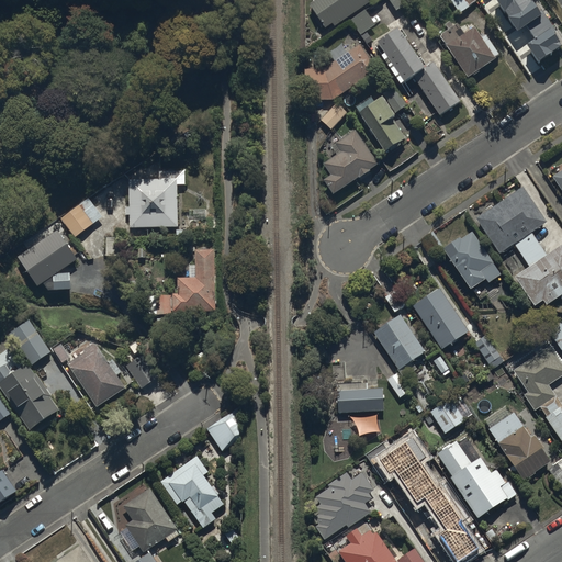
[(312,0),(314,2),(310,4),(325,29),(334,23),(335,26),(348,18),(360,36),(377,25),(364,7),(371,2),(370,0),(312,0)]
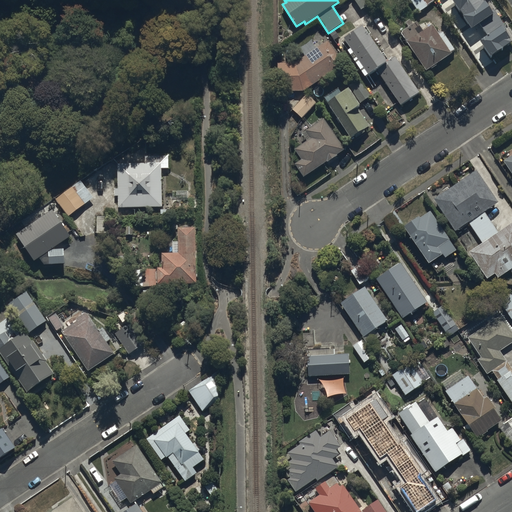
[(375,0),(355,0),(362,10),(376,0),(375,0)]
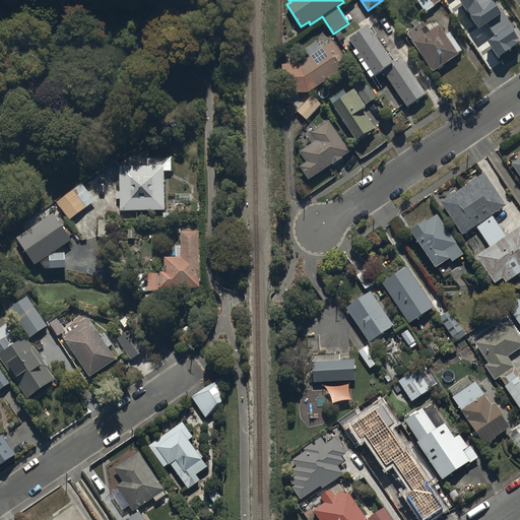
[(441,0),(418,0),(426,12),(443,2),(441,0)]
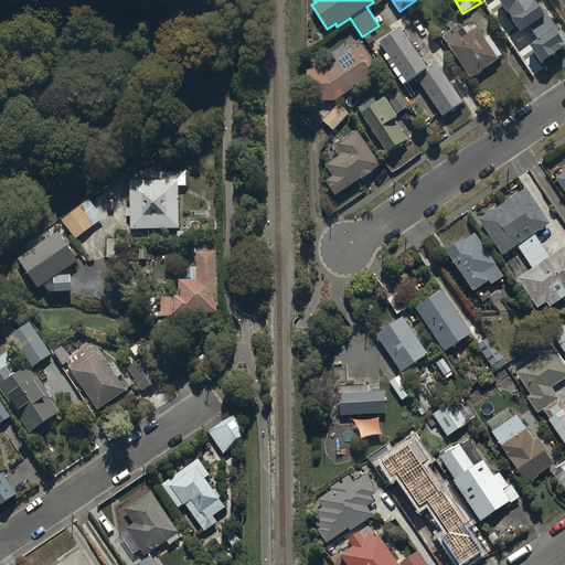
[(493,0),(489,3),(521,53),(546,35),(539,23),(543,21),(536,10),(532,12),(523,0),(493,0)]
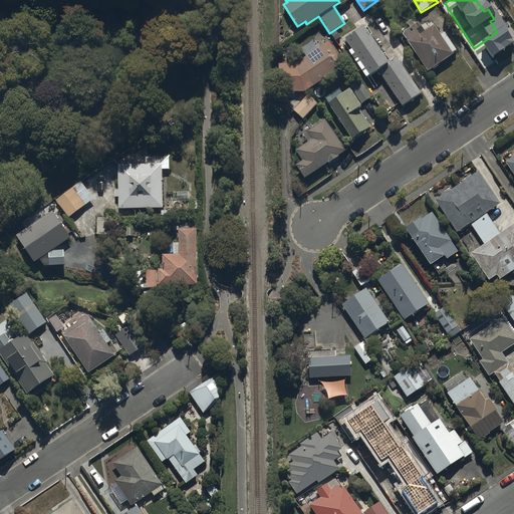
[(411,28),(404,33),(429,70),(455,53),(454,52),(457,50),(444,32),(441,34),(435,25),(427,31),(420,21),(416,24),(413,20),(408,24),(411,28)]
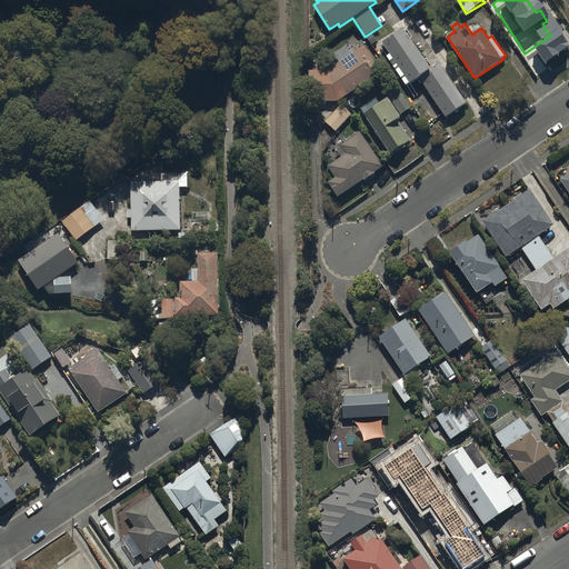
[(383,42),(410,82),(419,77),(446,117),(467,102),(440,63),(431,69),(405,29),(383,42)]
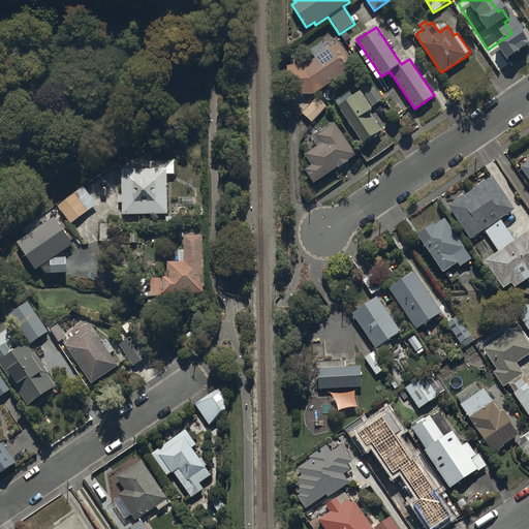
[(315,59),(304,65),(287,65),(287,94),(313,94),(361,63),(355,56),(349,59),(339,41),(327,49),(322,41),(309,50),(315,59)]
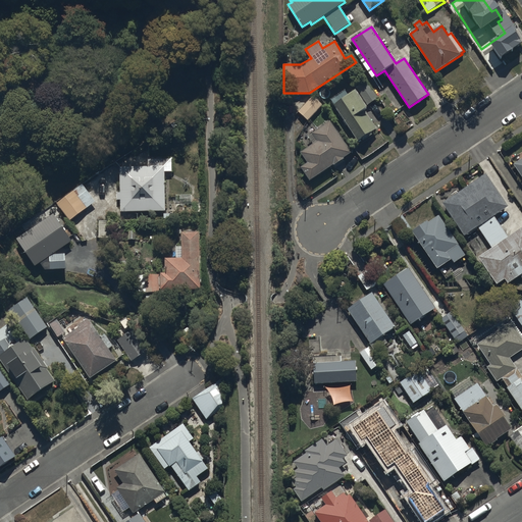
[(334,105),(358,141),(377,127),(366,110),(368,108),(367,106),(378,99),(368,84),(334,105)]
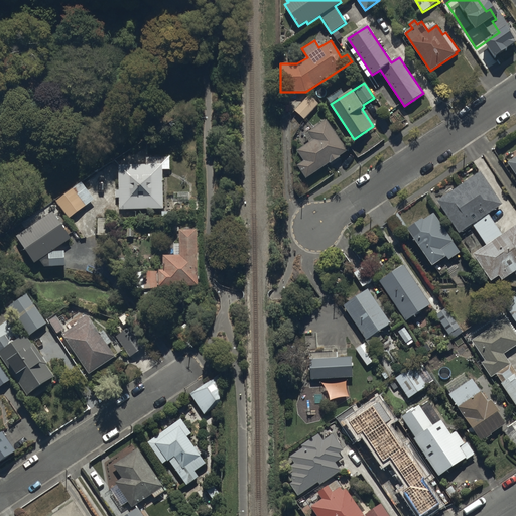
[(309,95),(294,110),(304,119),(319,104),(309,95)]
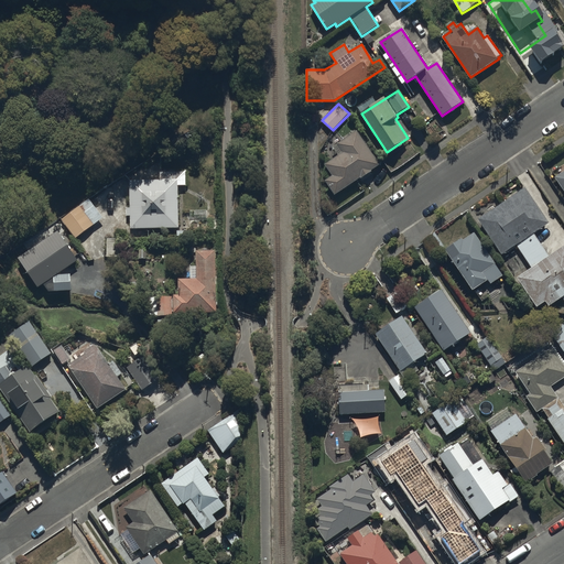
[(380,164),(357,131),(338,144),(344,152),(325,165),(333,176),(325,181),(335,195),(360,177),(362,180),(372,172),(372,171),(380,164)]
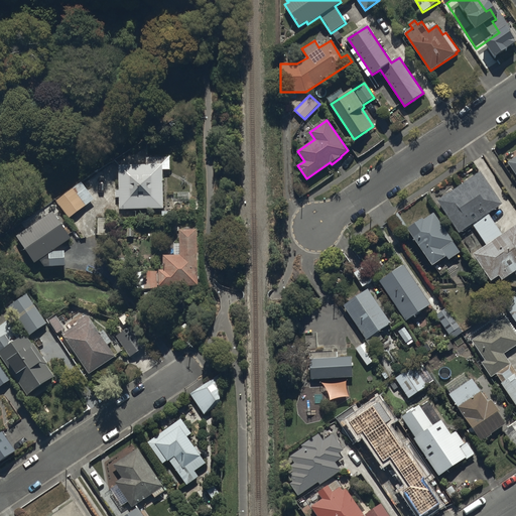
[(119,210),(163,209),(163,174),(170,174),(169,154),(144,154),(144,165),(117,166),(118,189),(116,189),(116,199),(119,199),(119,210)]
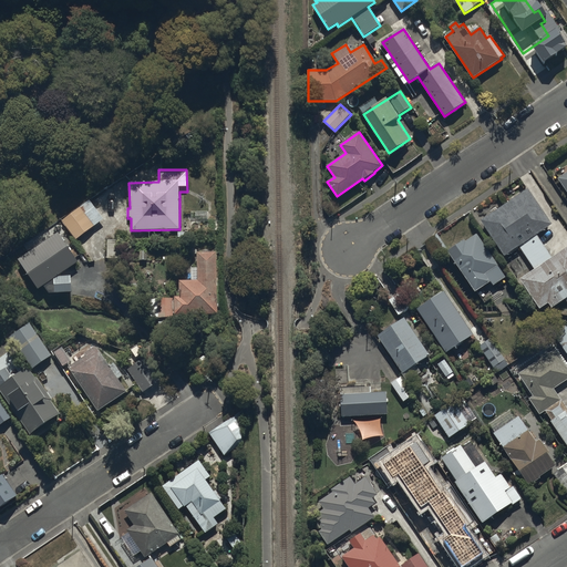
[(528,188),(481,220),(505,256),(519,246),(534,268),(521,277),(542,308),(549,302),(553,308),(565,300),(566,302),(566,248),(553,258),(537,235),(553,225),(528,188)]
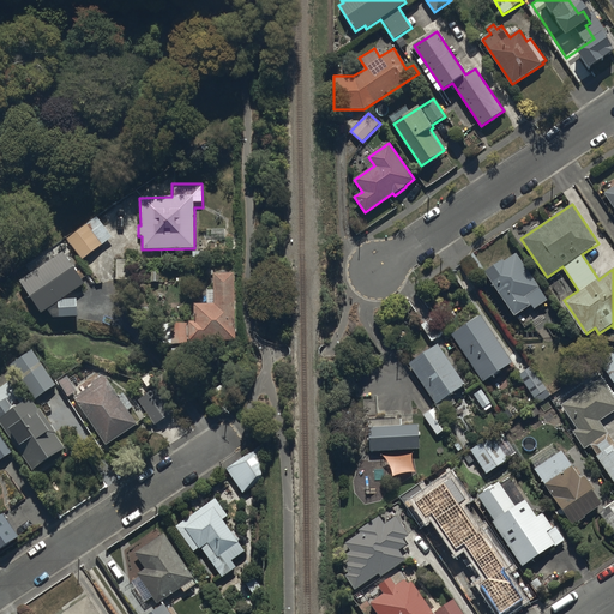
[(97,216),(67,239),(84,260),(113,238),(97,216)]
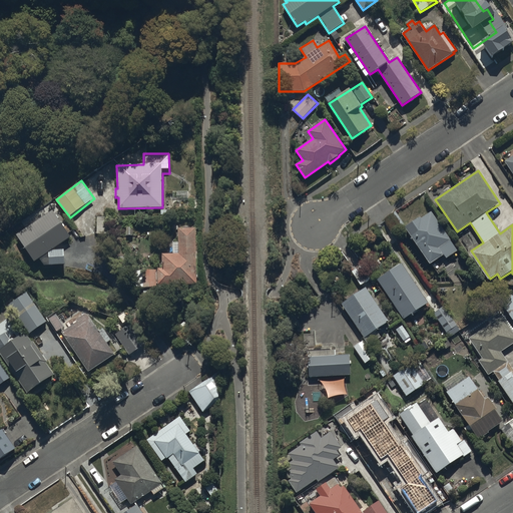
[(53,209),(16,234),(34,263),(40,259),(44,265),(65,265),(64,248),(53,249),(71,236),(53,209)]
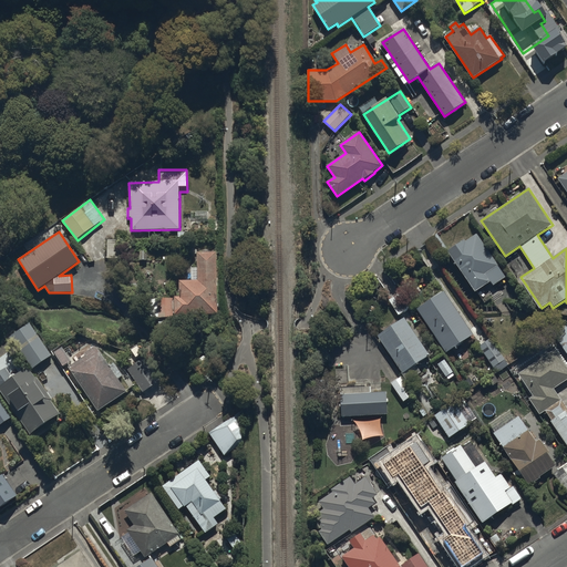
[(447,249),(437,234),(426,240),(437,256),(447,249)]
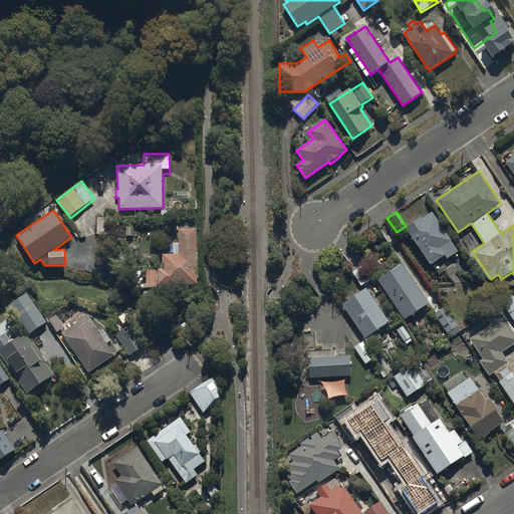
[(459,251),(433,212),(423,219),(422,217),(407,227),(431,265),(445,256),(447,259),(459,251)]
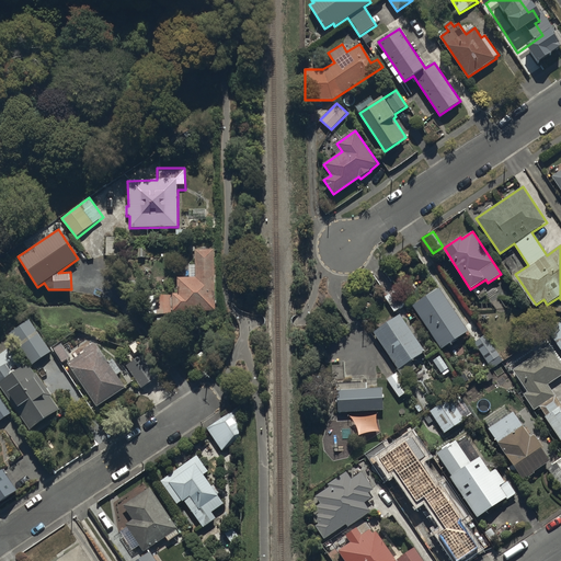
[(216,311),(215,250),(195,250),(195,265),(189,265),(190,277),(178,277),(178,294),(172,294),(173,312),(216,311)]
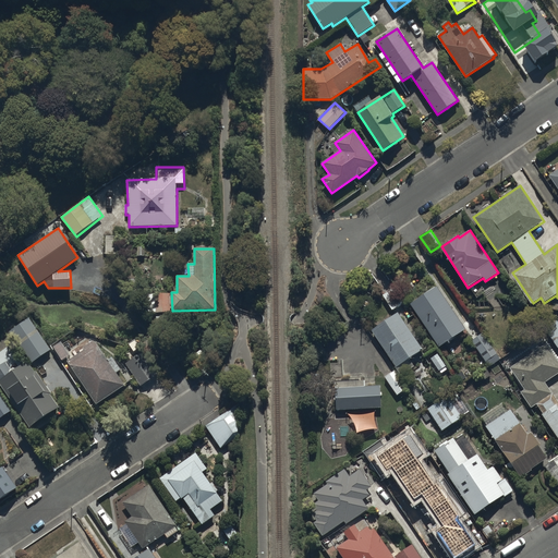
[(383,294),(392,311),(407,301),(397,286),(383,294)]
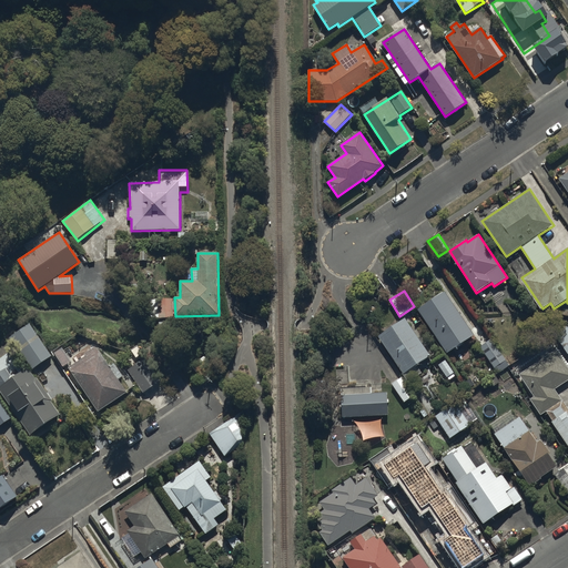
[(475,336),(445,292),(418,310),(449,354),(475,336)]
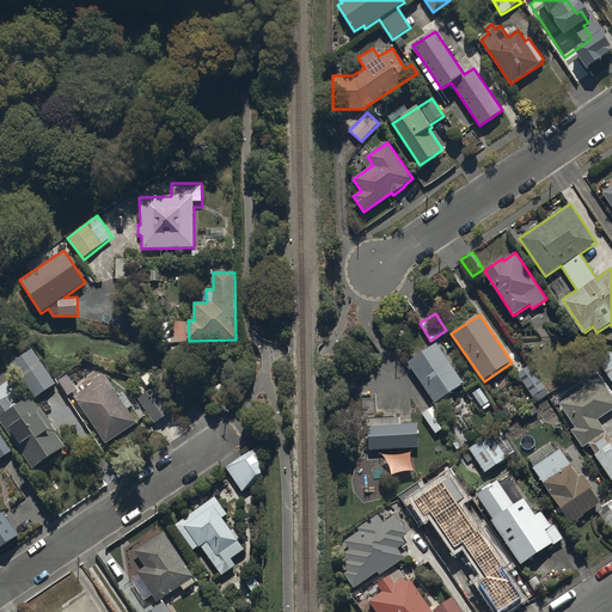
[(185,340),(185,318),(171,318),(171,340),(185,340)]
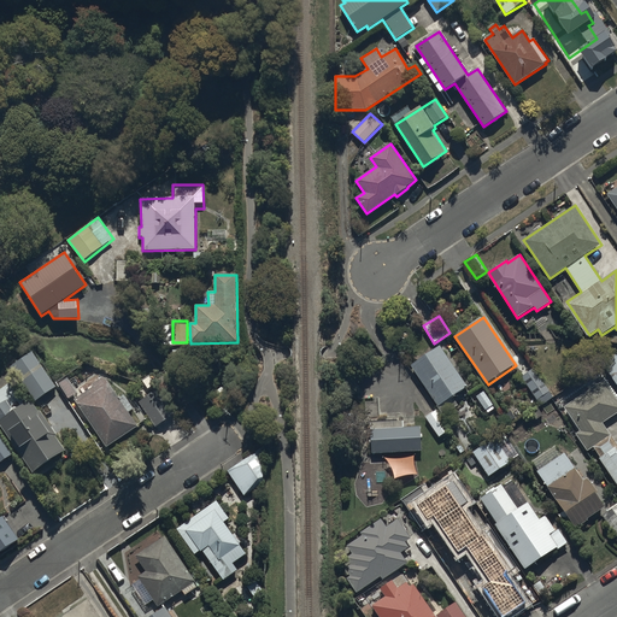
[(440,346),(411,365),(446,415),(459,405),(453,397),(469,386),(440,346)]
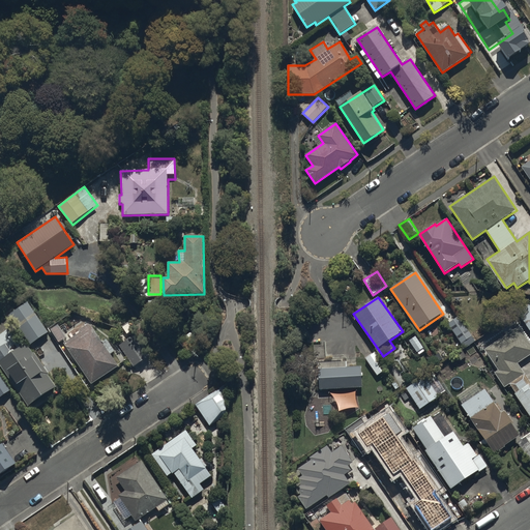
[(7,310),(29,341),(47,328),(25,298),(7,310)]
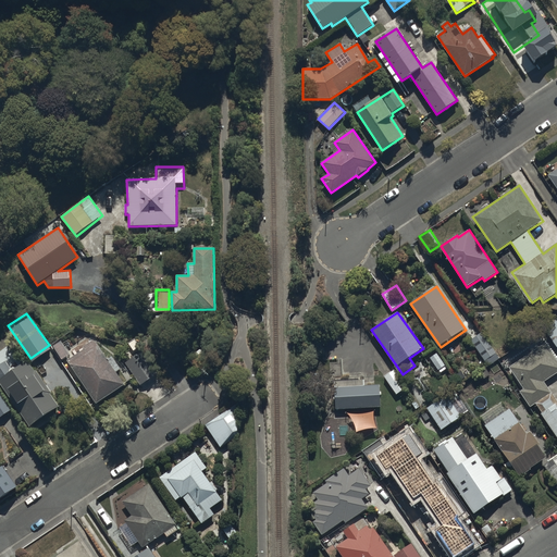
[(556,320),(545,327),(556,345),(556,320)]
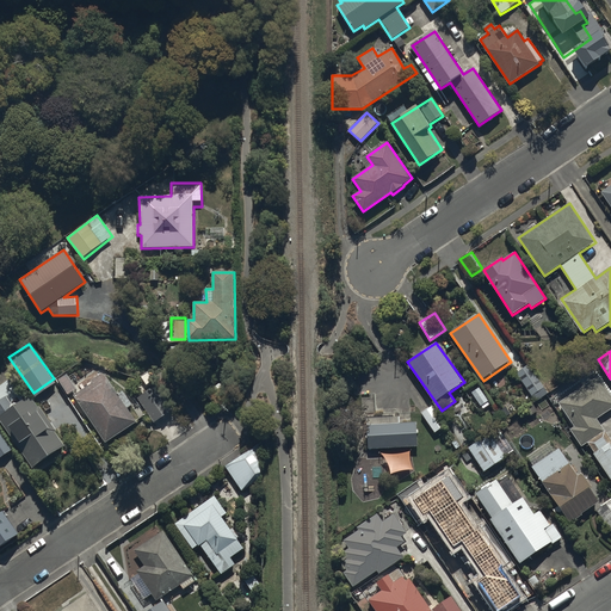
[(548,394),(529,365),(517,374),(536,401),(548,394)]
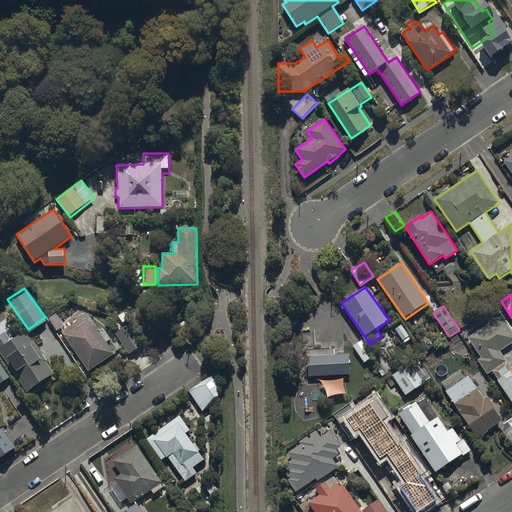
[(55,309),(47,313),(55,327),(62,322),(55,309)]
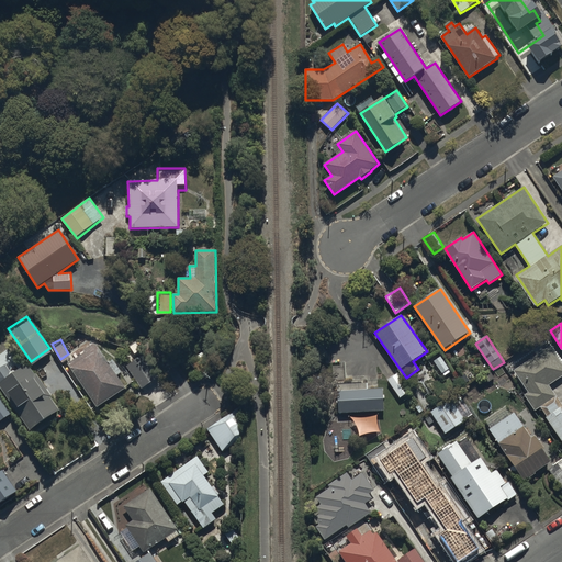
[(97,402),(123,383),(115,371),(121,368),(110,351),(104,355),(94,340),(93,341),(92,340),(82,347),(85,348),(67,360),(97,402)]
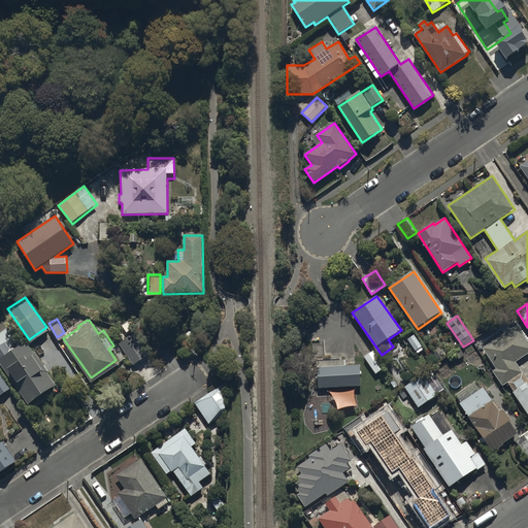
[(527,341),(517,325),(483,348),(500,373),(496,376),(502,386),(507,383),(527,413),(527,380),(516,362),(527,354),(527,341)]
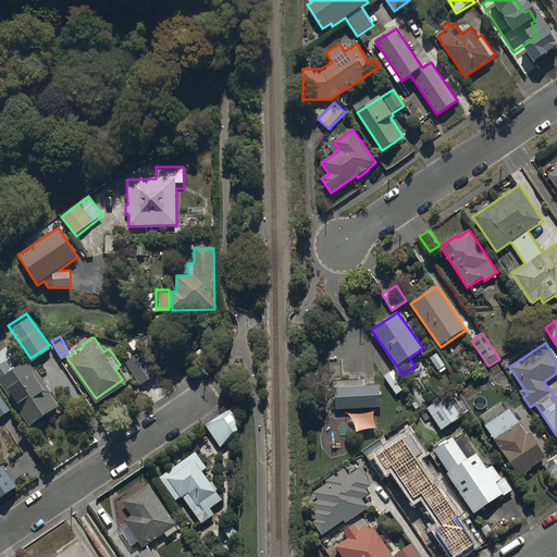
[(124,360),(139,383),(157,371),(141,348),(124,360)]
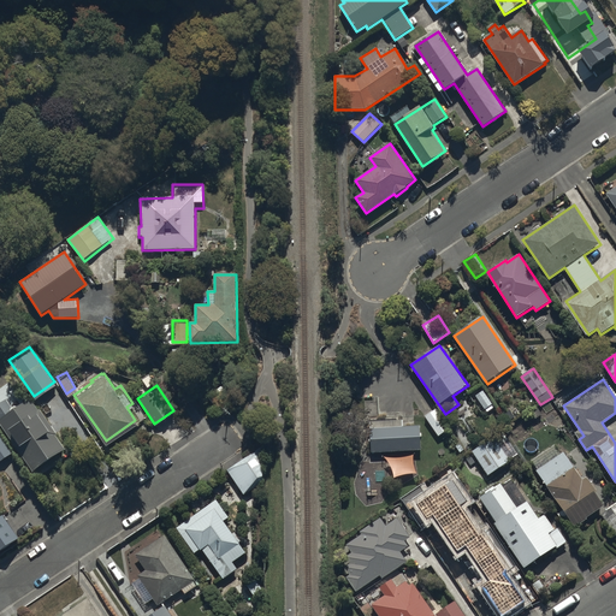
[(493,404),(484,389),(475,395),(485,410),(493,404)]
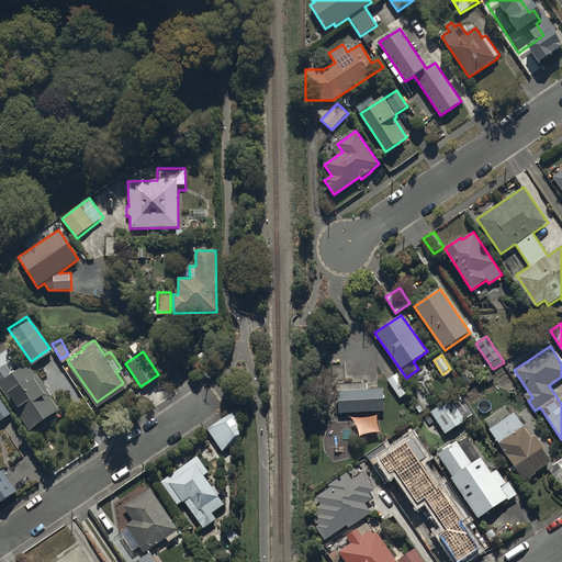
[(0,384),(29,427),(58,406),(51,394),(53,392),(35,368),(33,369),(26,360),(9,372),(3,364),(0,367),(0,384)]
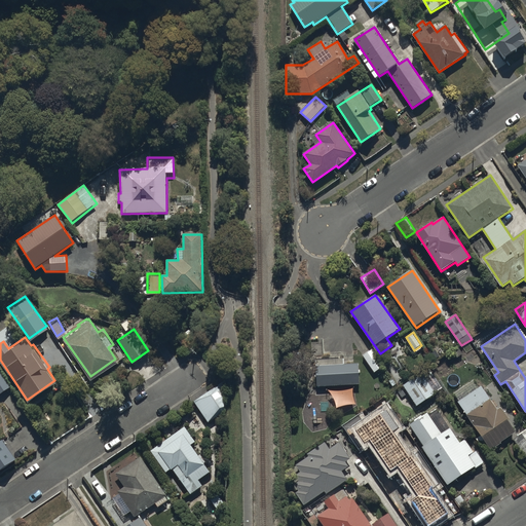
[(363,357),(374,373),(384,366),(373,349),(363,357)]
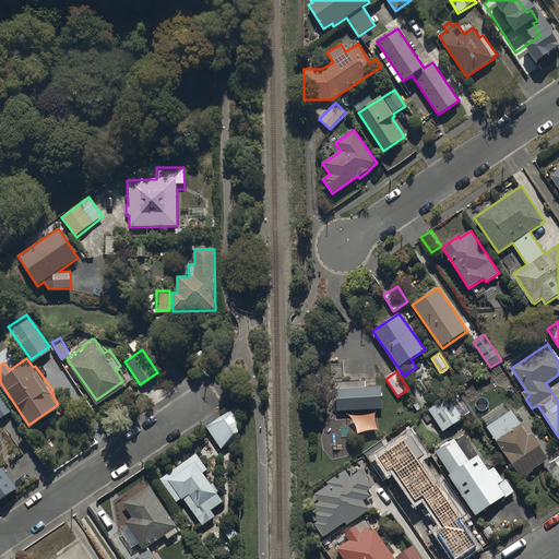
[(336,383),(337,412),(382,408),(381,387),(366,388),(366,381),(336,383)]
